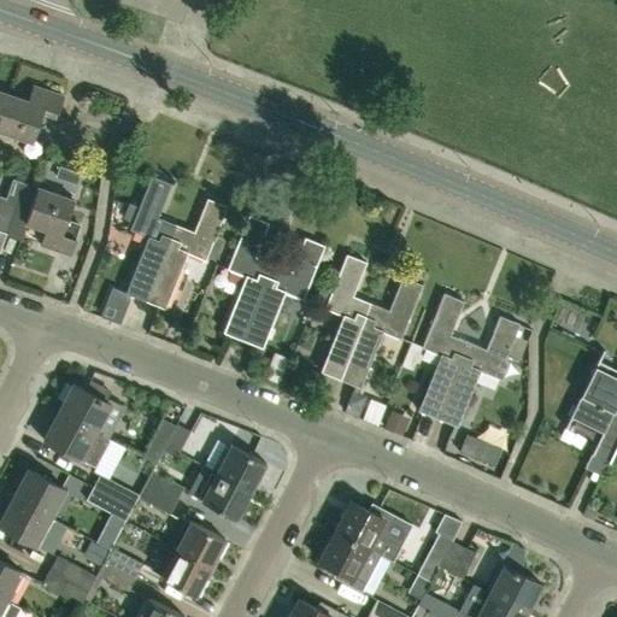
[(42,113),(57,118),(64,97),(33,86),(28,101),(9,95),(0,121),(0,131),(33,144),(42,113)]
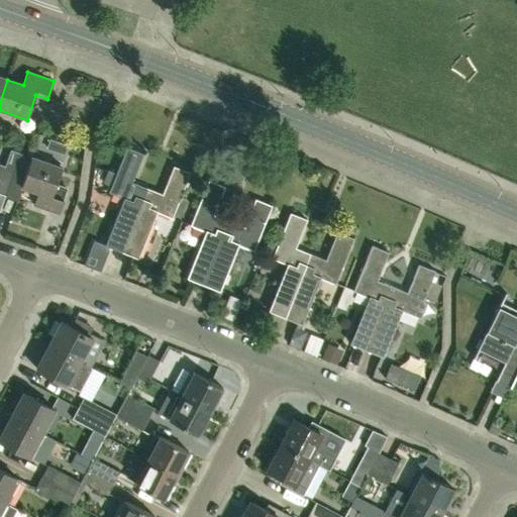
[(121,252),(147,189),(131,182),(142,154),(126,148),(108,192),(124,199),(105,246),(121,252)]
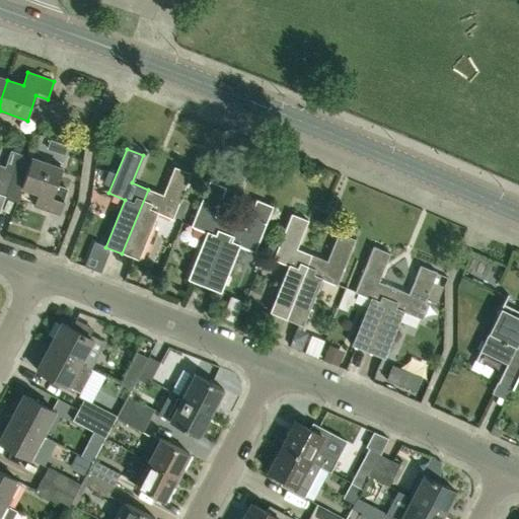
[(0,194),(4,196),(12,171),(18,154),(10,152),(4,168),(0,166),(0,194)]
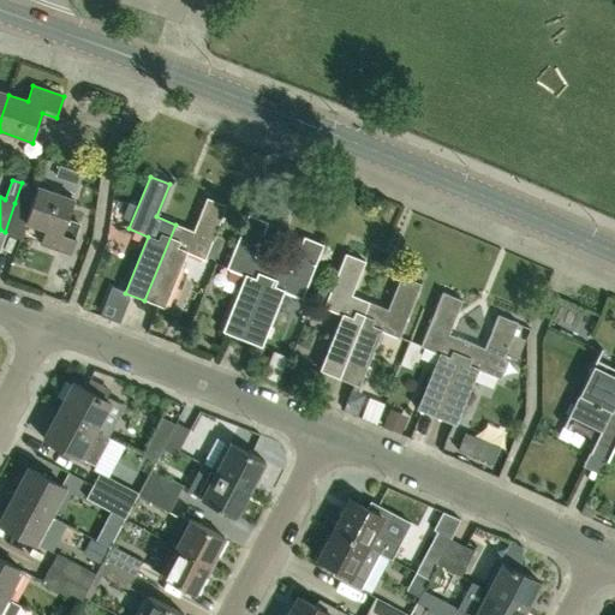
[(36,189),(22,183),(15,203),(5,232),(19,237),(24,222),(36,189)]
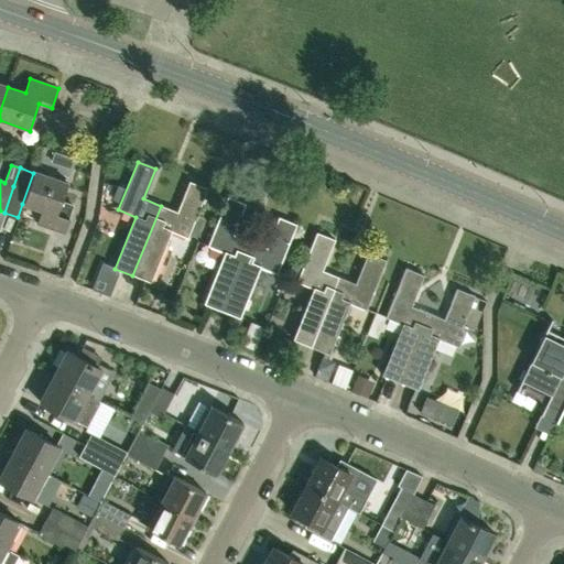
[(35,225),(64,235),(73,209),(60,204),(67,184),(34,172),(33,173),(22,204),(41,210),(35,225)]
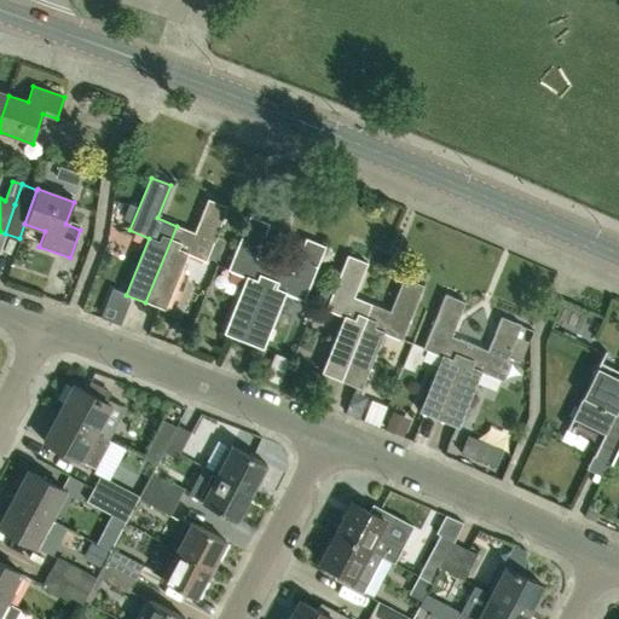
[(194,233),(177,226),(145,302),(165,311),(187,255),(206,262),(207,258),(214,261),(223,239),(215,237),(227,208),(207,201),(194,233)]
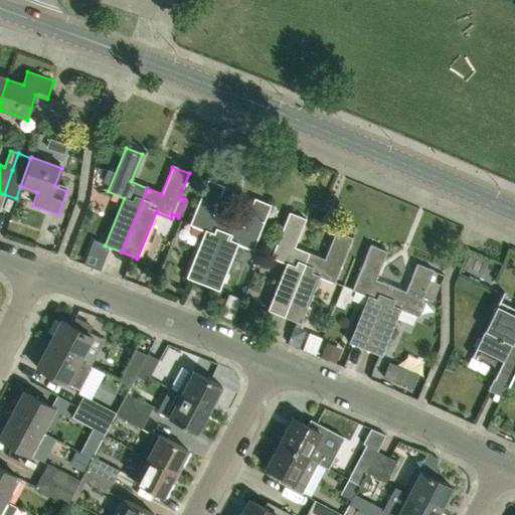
[(202,284),(228,220),(212,214),(223,186),(207,180),(189,224),(205,230),(186,278),(202,284)]
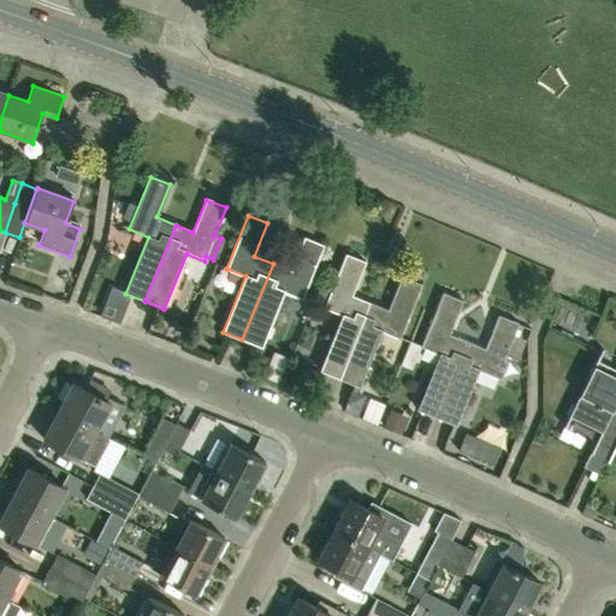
[(290,271),(273,264),(242,339),(262,348),(285,292),(301,300),(323,246),(303,238),(290,271)]
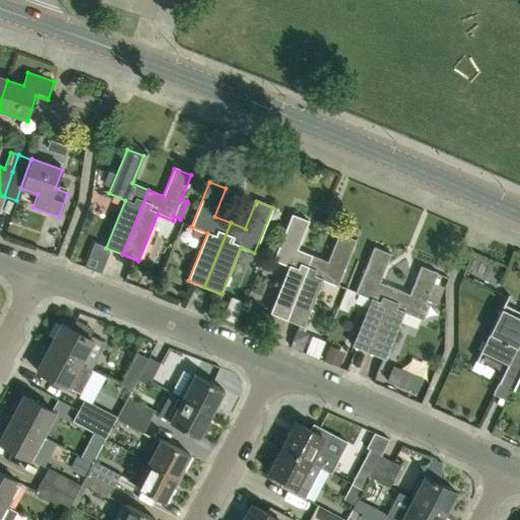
[(286,320),(312,256),(297,249),(308,221),(291,215),(273,260),(289,267),(271,314),(286,320)]
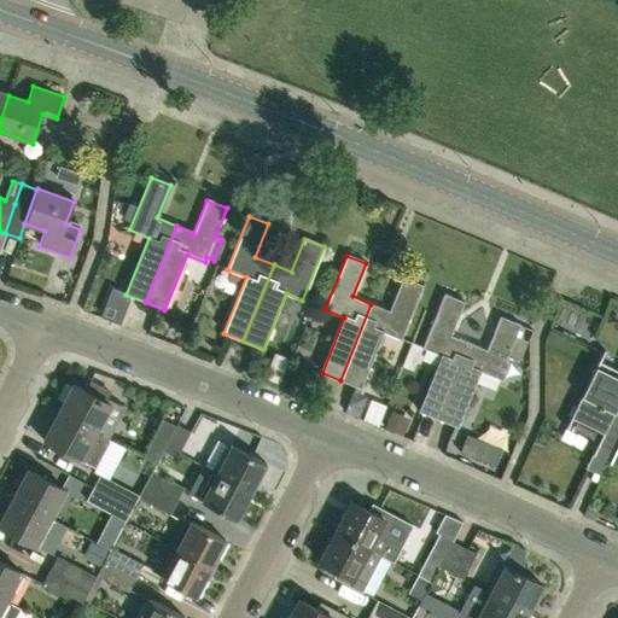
[(389,312),(371,304),(340,380),(360,388),(383,332),(400,339),(421,286),(402,279),(389,312)]
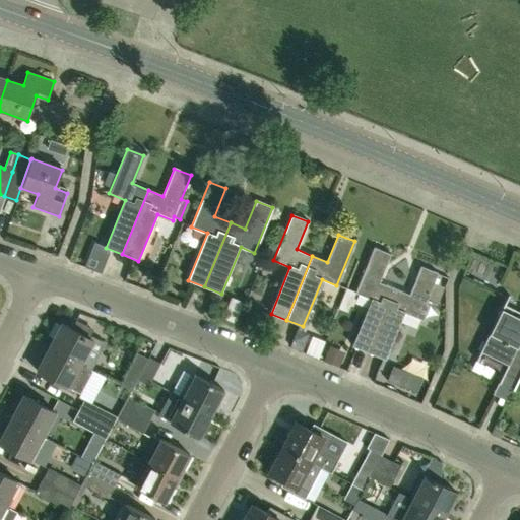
[(369,352),(394,288),(379,282),(390,255),(375,249),(358,294),(371,299),(352,345),(369,352)]
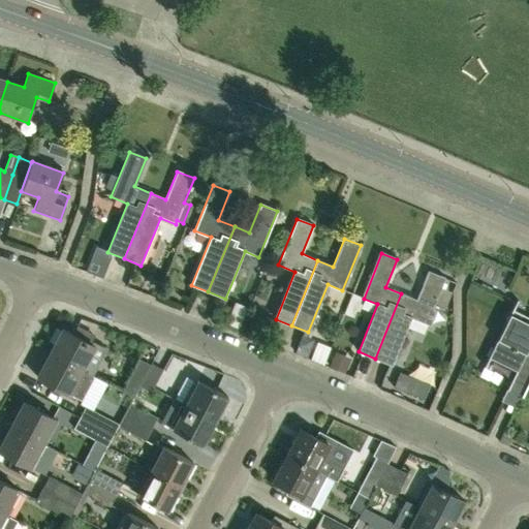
[(417,300),(401,293),(375,359),(392,365),(410,319),(430,328),(437,309),(434,307),(445,279),(429,272),(417,300)]
